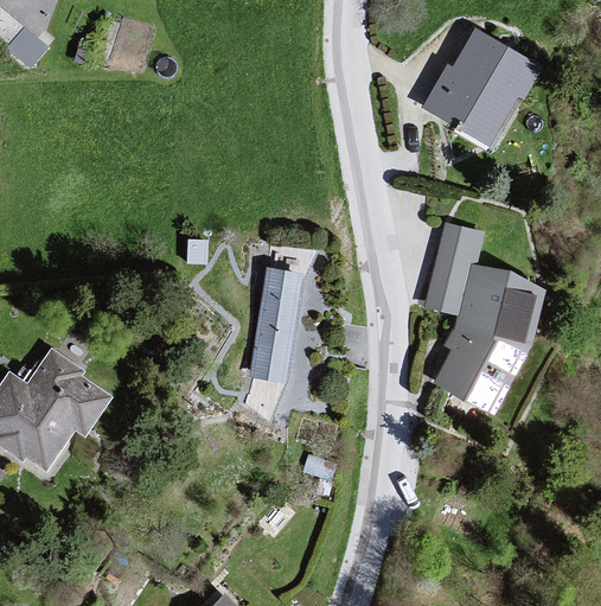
[(39,58),(55,42),(23,12),(7,30),(39,58)]
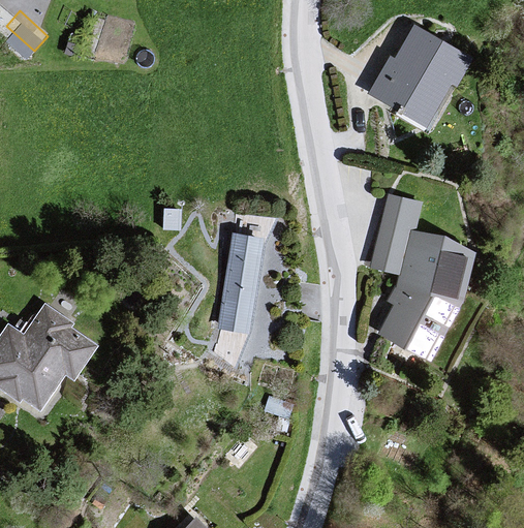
[(372,96),(425,128),(467,62),(415,30),(372,96)]
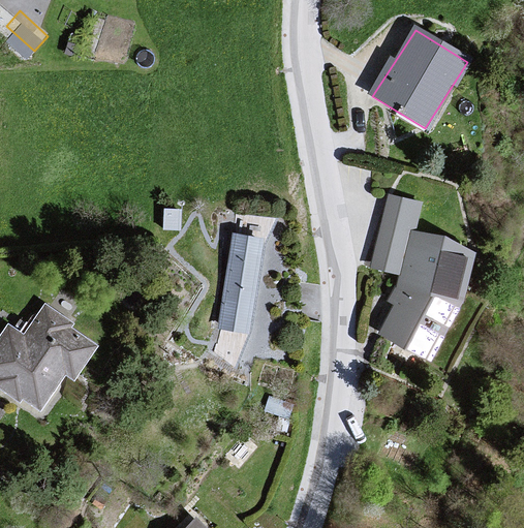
[(400,275),(417,230),(423,209),(389,196),(368,267),(400,275)]
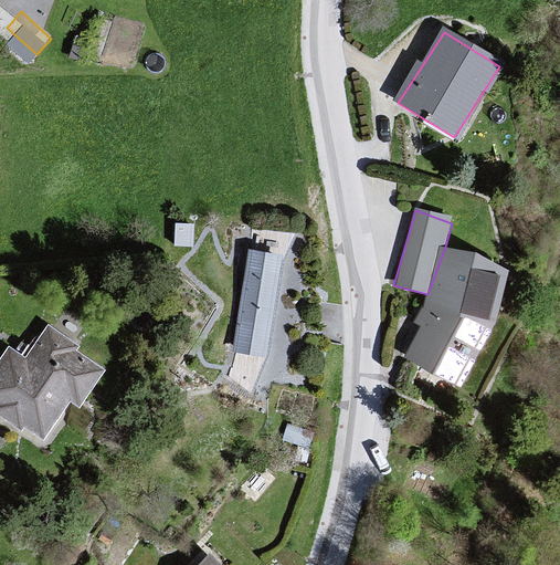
[(250,247),(231,346),(263,357),(283,254),(250,247)]
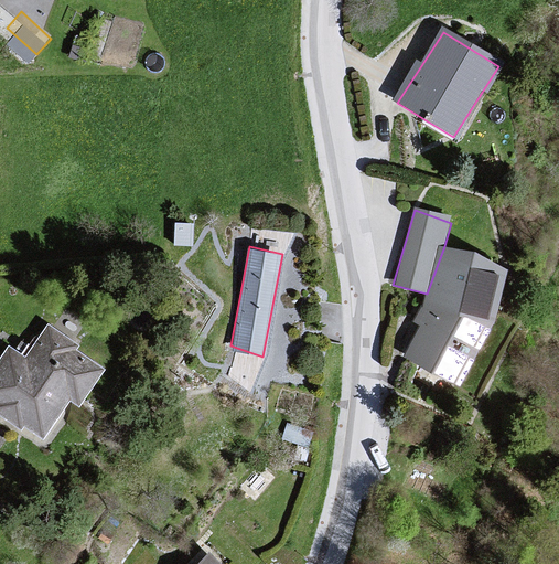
[(427,294),(404,357),(453,384),(494,321),(507,263),(444,246),(427,294)]
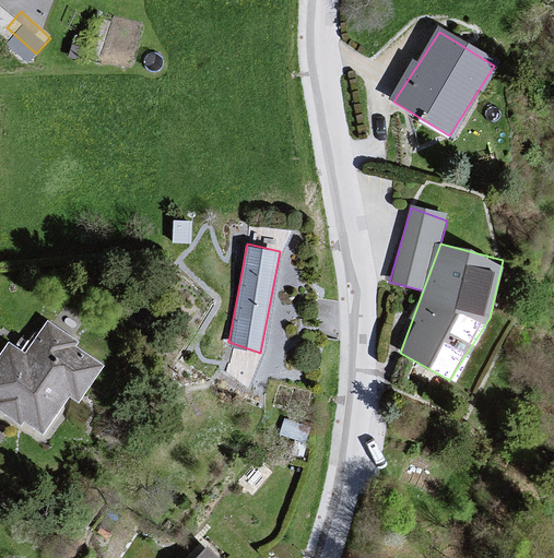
[(46,321),(24,352),(10,343),(0,356),(0,408),(45,431),(71,395),(80,401),(103,366),(77,344),(80,340),(46,321)]
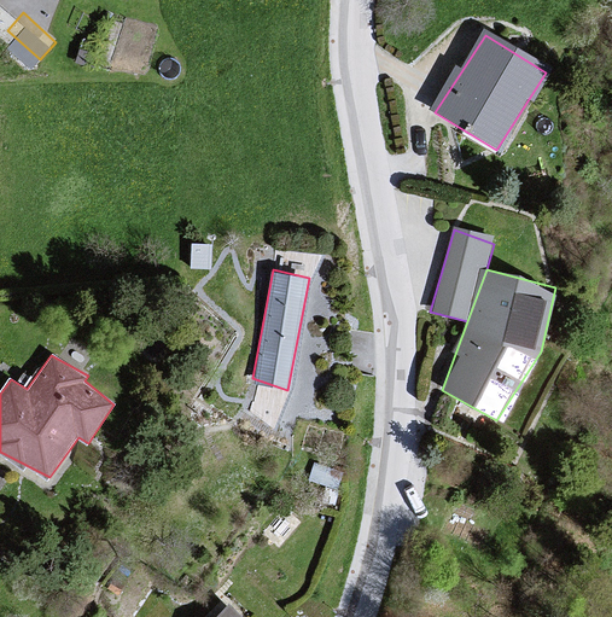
[(243,616),(229,605),(216,616),(243,616)]
